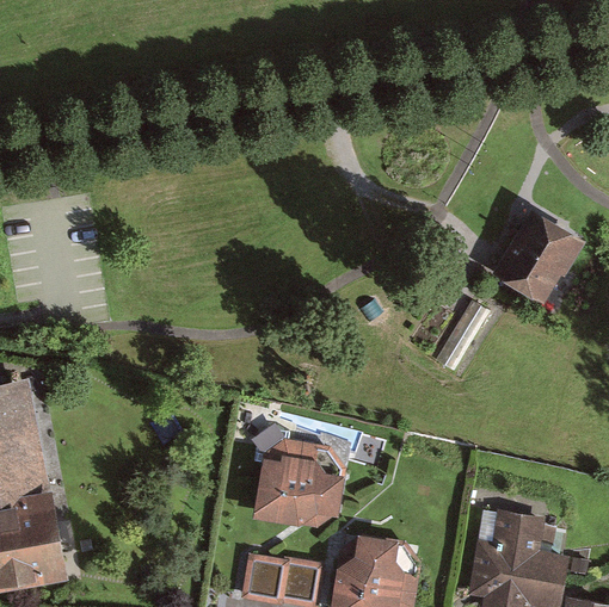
[(542,304),(582,240),(529,209),(490,272),(542,304)]
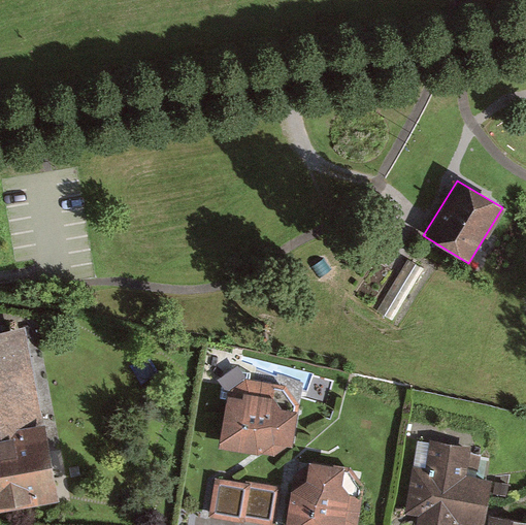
[(422,270),(405,261),(373,314),(390,324),(422,270)]
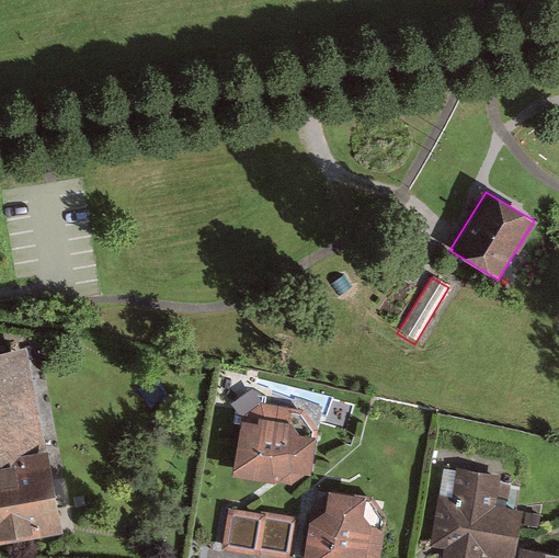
[(0,541),(60,530),(26,344),(0,349),(0,541)]
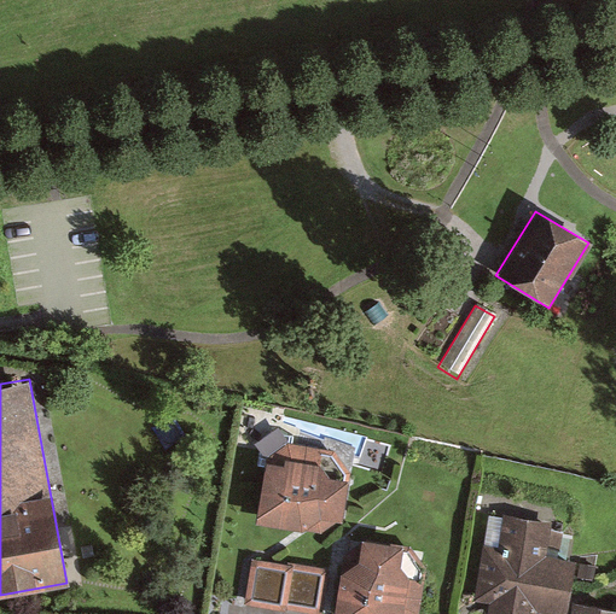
[(265,462),(254,522),(320,534),(341,521),(349,473),(333,451),(288,444),(265,462)]
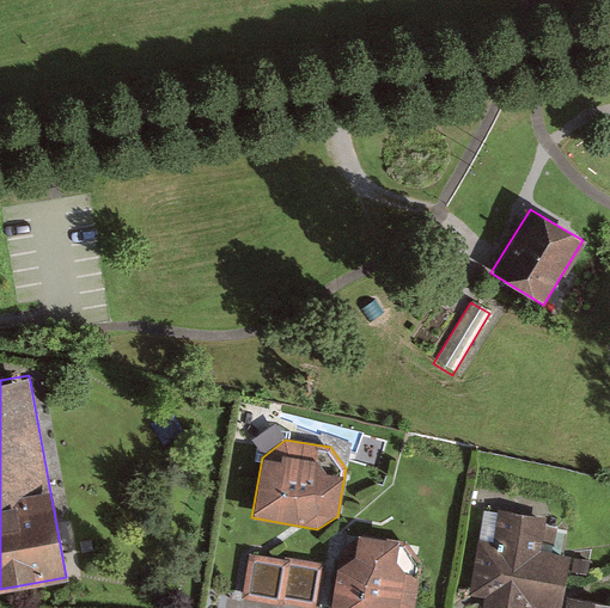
[(562,607),(565,596),(571,553),(554,551),(557,528),(544,527),(546,517),(498,510),(496,515),(483,513),(479,541),(476,540),(468,597),(483,600),(482,607),(562,607)]
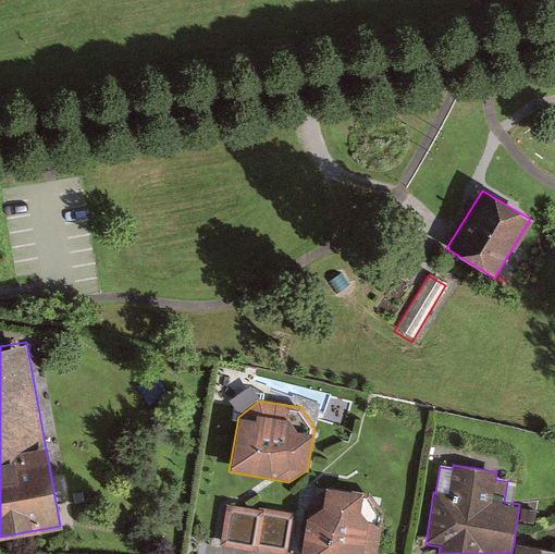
[(305,517),(298,553),(377,553),(383,515),(368,494),(361,492),(324,487),(323,492),(307,503),(305,517)]
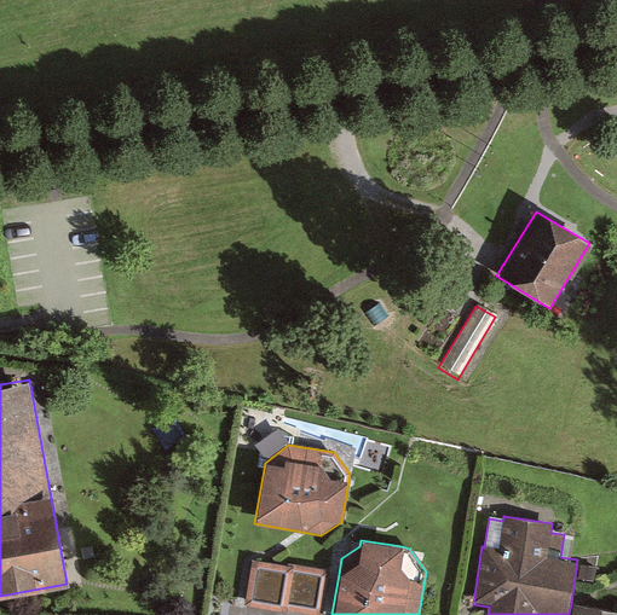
[(251,560),(242,608),(283,614),(283,611),(298,614),(321,614),(328,570),(284,563),(284,566),(251,560)]
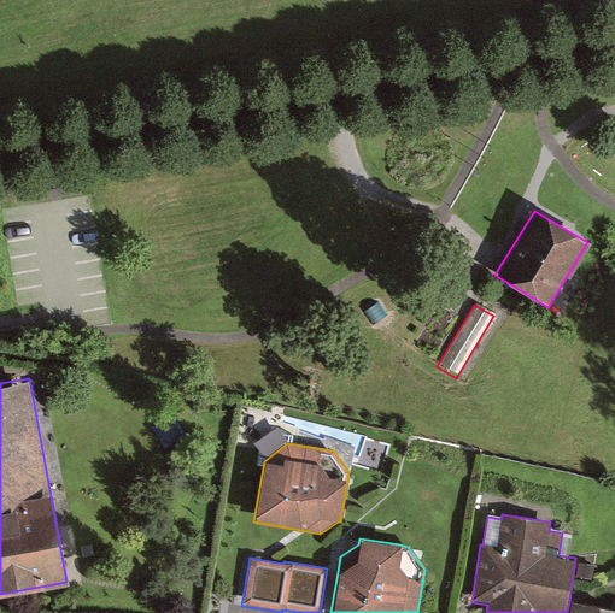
[(614,612),(614,607),(569,601),(567,612),(614,612)]
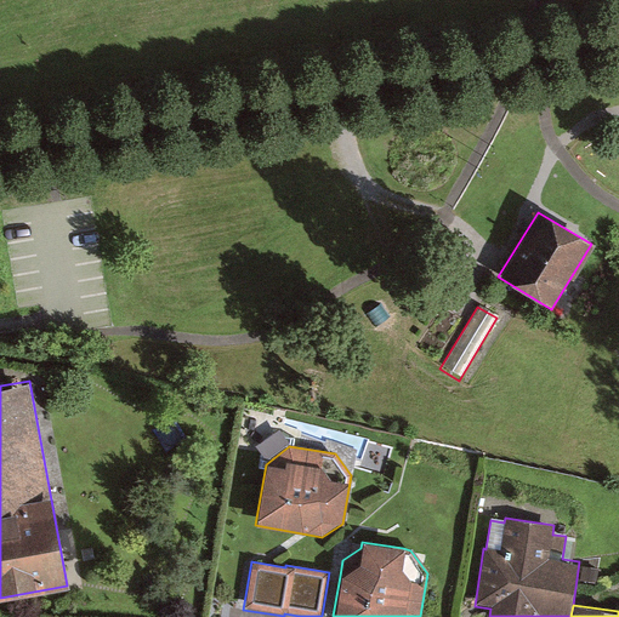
All buildings are outlined.
